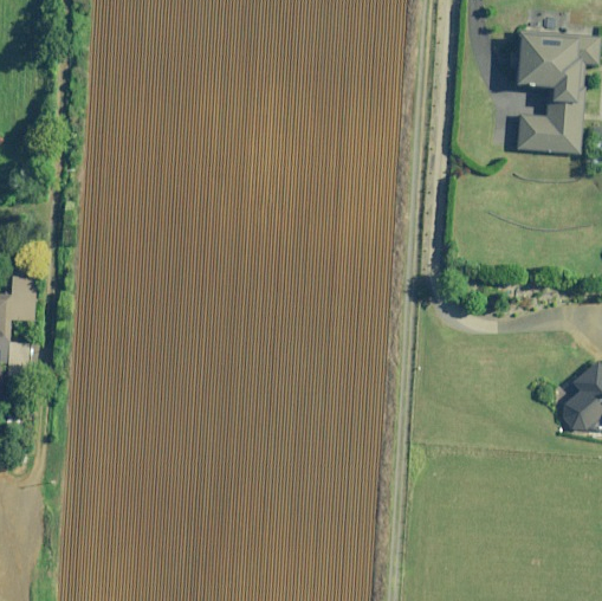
[(601,38),(528,31),(520,31),(518,52),(512,52),(511,58),(510,69),(517,69),(516,83),(552,86),(551,97),(548,97),(547,116),(520,114),(517,147),(517,148),(581,154),(583,121),(584,115),(587,88),(583,88),(586,70),(587,64),(600,65),(601,52),(601,38)]
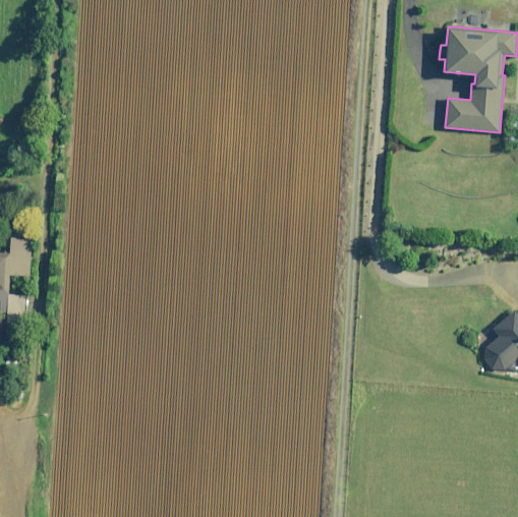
[(0,338),(6,339),(8,317),(5,317),(5,312),(12,312),(11,325),(31,326),(33,297),(14,295),(16,275),(35,277),(39,239),(36,239),(37,232),(10,230),(9,242),(8,253),(0,252),(0,311),(0,314),(0,338)]
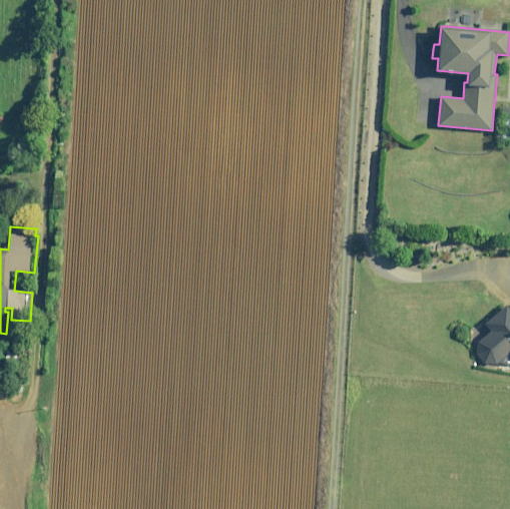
[(509,309),(508,307),(489,322),(486,325),(492,332),(479,344),(478,355),(485,364),(496,365),(509,353),(509,309)]
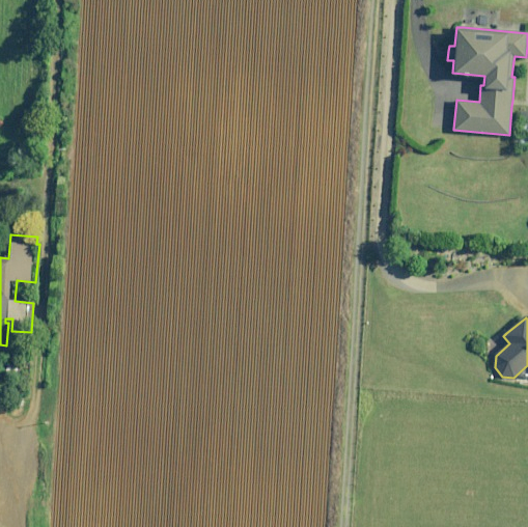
[(18,381),(23,368),(14,364),(8,376),(18,381)]
